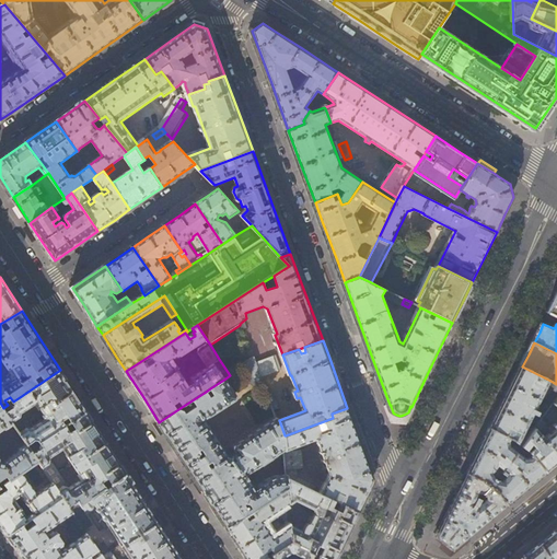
[(229,352),(219,359),(230,375),(240,370),(245,365),(239,356),(236,356),(234,356),(231,354),(229,352)]
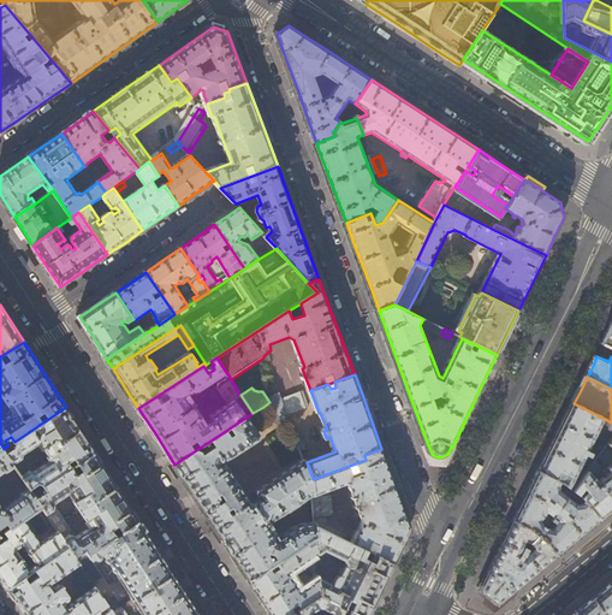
[(303,394),(284,401),(290,415),(308,408),(303,394)]
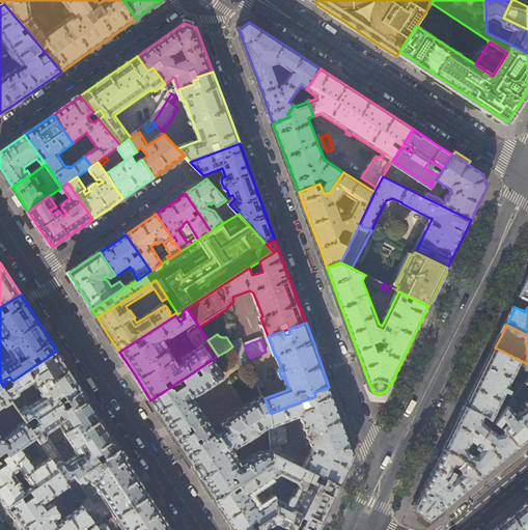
[(243,340),(232,346),(227,351),(247,369),(252,365),(250,358),(245,345),(243,340)]
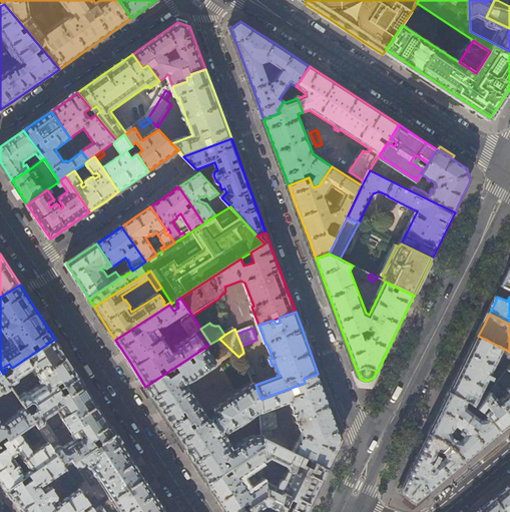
[(476,407),(504,349),(478,336),(464,364),(450,393),(468,402),(471,403),(476,407)]
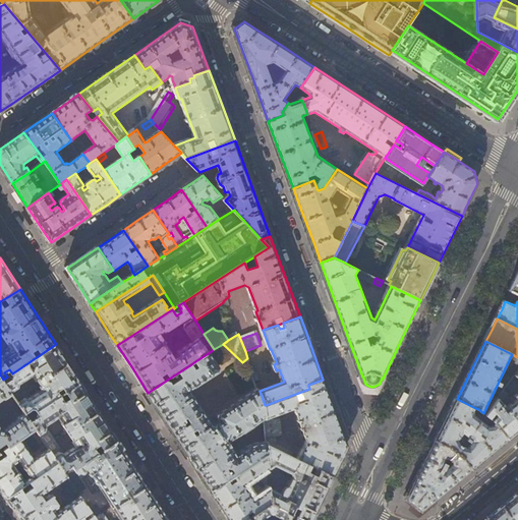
[(10,381),(8,377),(7,377),(3,380),(13,395),(25,413),(29,417),(34,414),(32,410),(33,409),(36,409),(38,411),(81,383),(70,365),(56,344),(12,373),(13,376),(12,379),(10,381)]
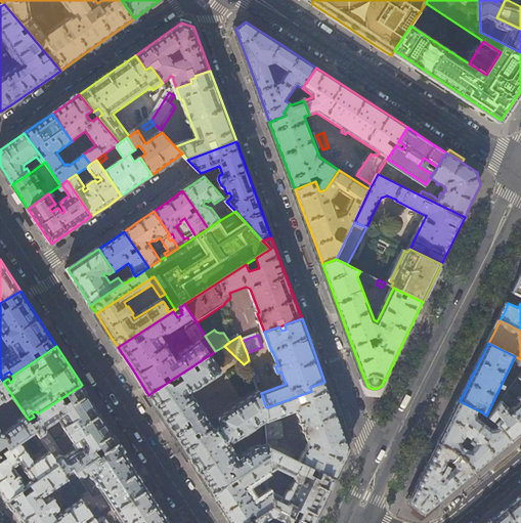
[(192,366),(181,374),(184,381),(174,387),(170,381),(148,395),(180,444),(213,493),(270,456),(270,447),(270,445),(256,446),(245,453),(244,454),(244,456),(240,459),(230,444),(242,437),(242,438),(259,427),(259,426),(268,421),(267,407),(266,407),(261,393),(261,391),(221,417),(220,418),(220,419),(219,421),(220,421),(222,425),(217,428),(216,428),(215,427),(213,426),(192,393),(221,375),(222,373),(223,372),(222,371),(211,354),(197,363),(200,369),(196,372),(192,366)]
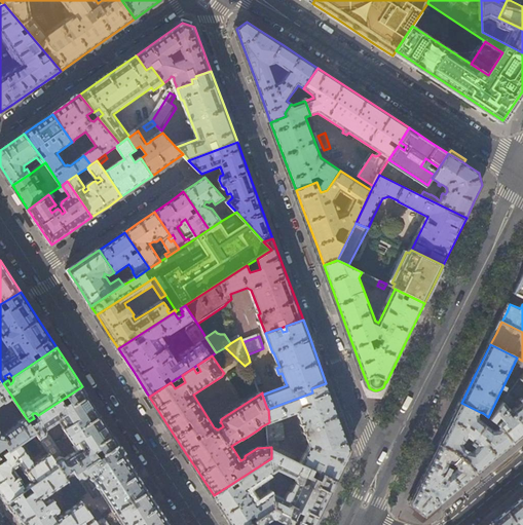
[(3,383),(0,384),(0,458),(21,445),(37,434),(29,421),(26,417),(21,420),(20,421),(20,422),(20,423),(6,433),(6,435),(1,434),(1,430),(0,428),(0,406),(6,403),(7,404),(7,403),(8,403),(13,399),(3,383)]
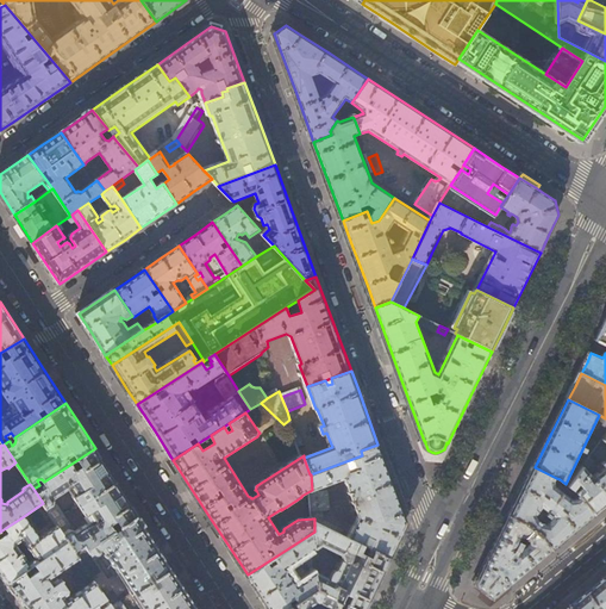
[(394,490),(378,445),(361,451),(362,455),(311,474),(312,490),(312,491),(345,478),(360,516),(349,539),(391,559),(399,542),(407,524),(394,490)]
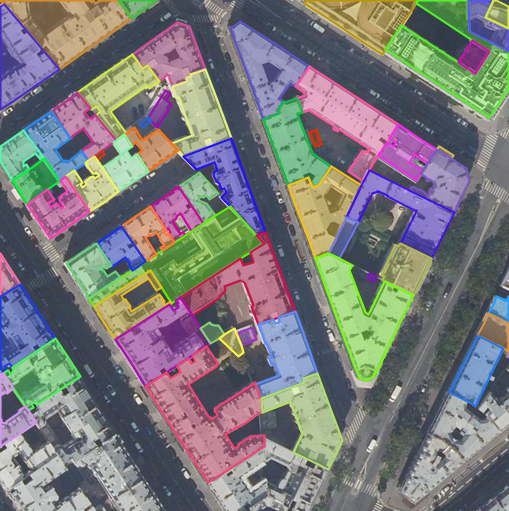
[(83,374),(80,376),(85,385),(89,383),(83,374)]
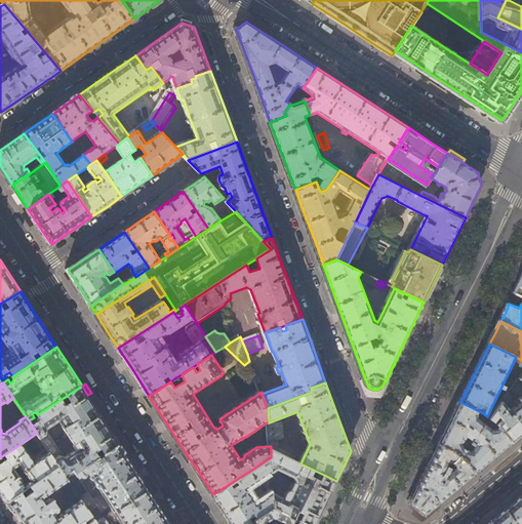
[(37,422),(34,417),(29,420),(37,433),(51,454),(59,467),(68,478),(73,475),(70,471),(71,470),(74,471),(76,473),(120,444),(111,430),(82,386),(38,414),(40,417),(39,420),(37,422)]
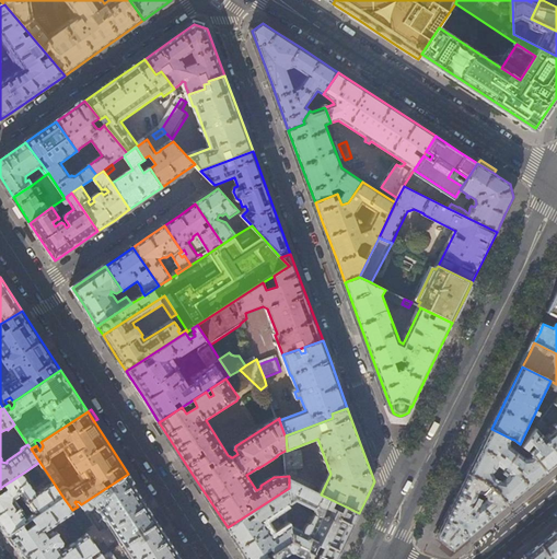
[(538,426),(544,430),(549,423),(544,419),(538,426)]
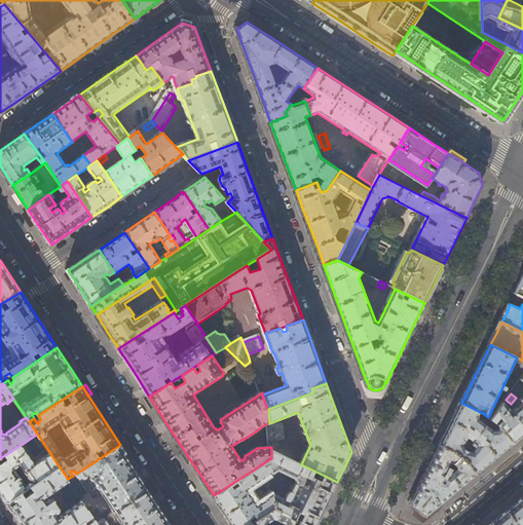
[(522,402),(521,400),(518,402),(520,405),(513,411),(505,402),(490,419),(498,425),(500,427),(514,444),(522,437),(522,402)]
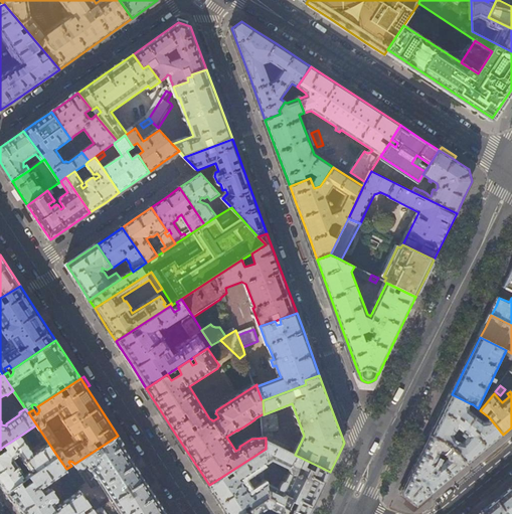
[(468,406),(470,403),(452,394),(442,415),(432,436),(454,448),(468,465),(486,449),(503,435),(490,418),(488,421),(484,421),(469,409),(468,406)]
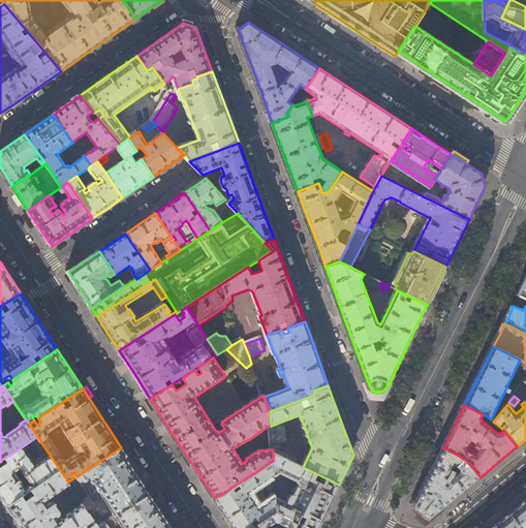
[(273,449),(273,452),(292,461),(295,457),(283,452),(283,443),(288,442),(287,427),(271,428),(273,449)]
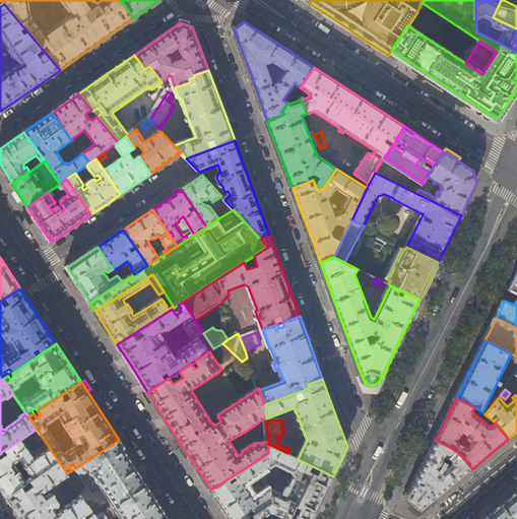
[(59,462),(51,450),(35,461),(34,458),(20,440),(0,453),(0,485),(8,497),(59,462)]
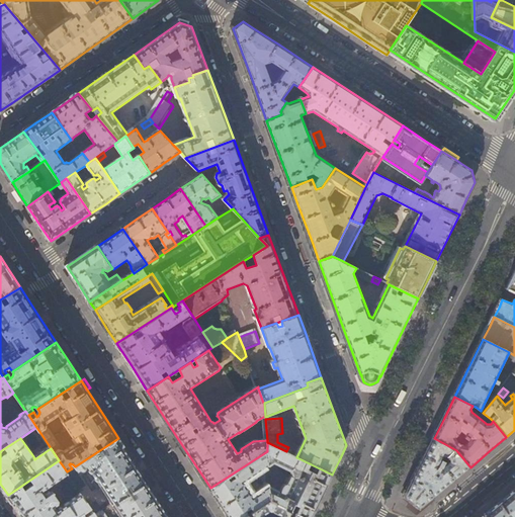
[(118,438),(75,466),(72,468),(67,471),(68,475),(80,492),(88,487),(78,471),(80,469),(81,470),(82,471),(83,471),(84,471),(84,470),(85,470),(86,469),(86,468),(86,467),(86,466),(88,465),(92,472),(90,474),(90,476),(99,489),(100,490),(102,488),(113,505),(148,483),(133,460),(118,438)]
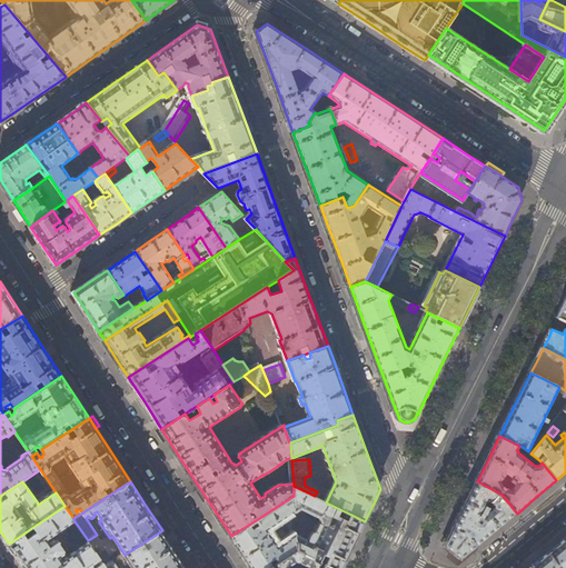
[(494,532),(517,514),(502,495),(477,481),(462,514),(446,546),(462,558),(494,532)]
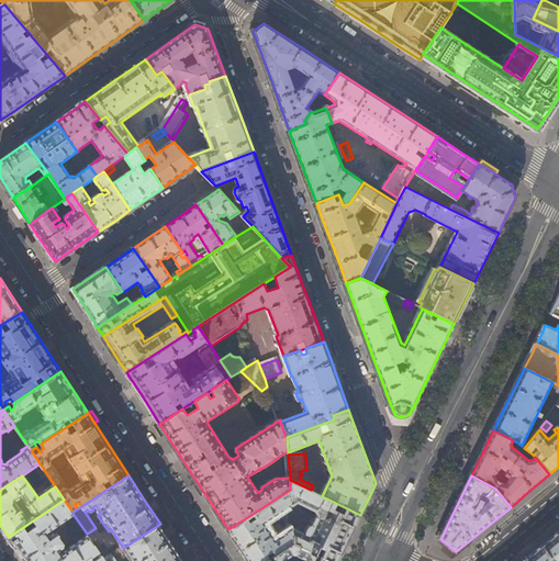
[(290,490),(291,505),(291,511),(293,545),(316,554),(321,557),(328,560),(337,560),(347,540),(360,515),(322,496),(311,490),(290,480),(290,490)]
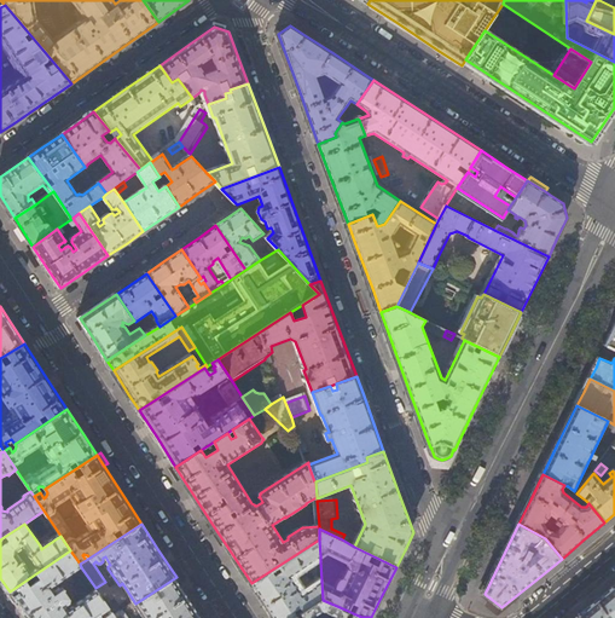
[(290,576),(320,556),(319,539),(251,583),(267,606),(273,617),(294,617),(323,600),(320,562),(314,566),(313,571),(320,582),(302,594),(290,576)]
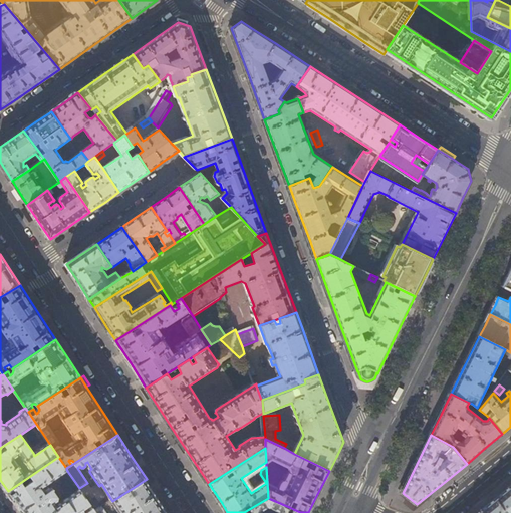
[(66,468),(58,457),(8,491),(22,512),(78,512),(83,509),(90,504),(81,490),(57,506),(55,503),(58,500),(59,498),(53,489),(50,489),(46,491),(44,487),(67,471),(66,468)]
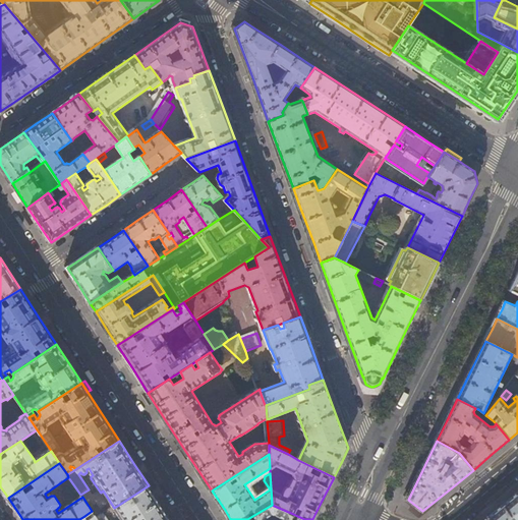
[(149,485),(114,508),(121,519),(170,519),(162,507),(149,485)]
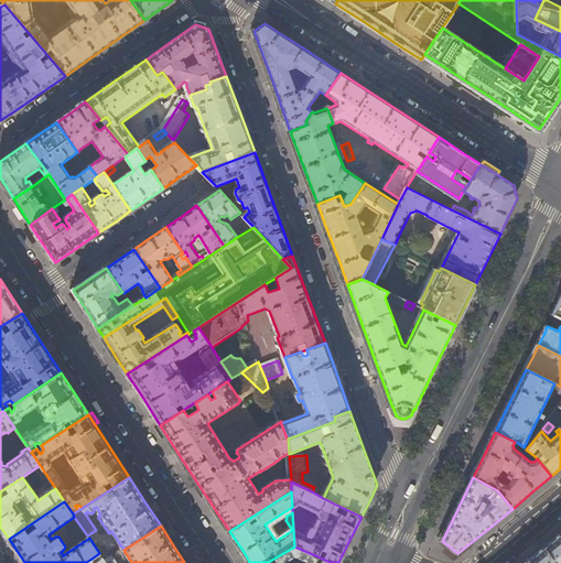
[(560,540),(557,543),(537,560),(540,562),(560,562),(560,540)]
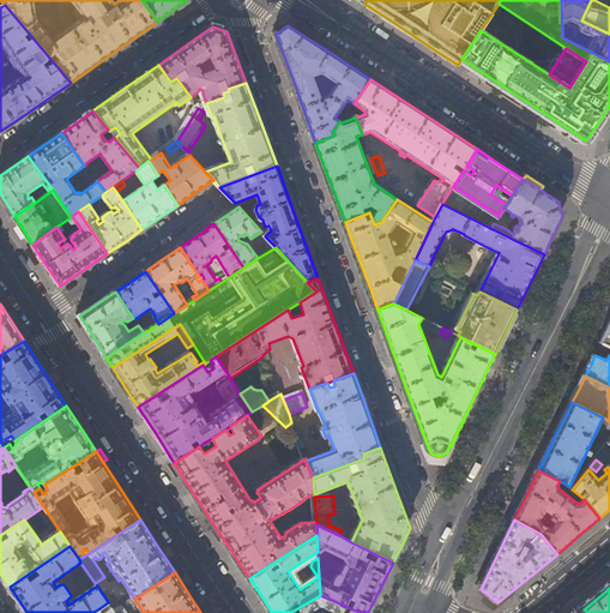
[(358,612),(350,608),(348,612),(342,612),(345,606),(320,595),(291,612),(358,612)]
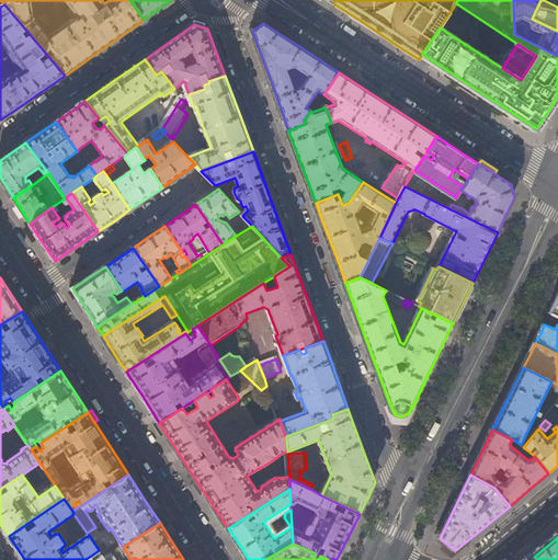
[(99,550),(102,555),(104,559),(112,555),(105,545),(99,550)]
